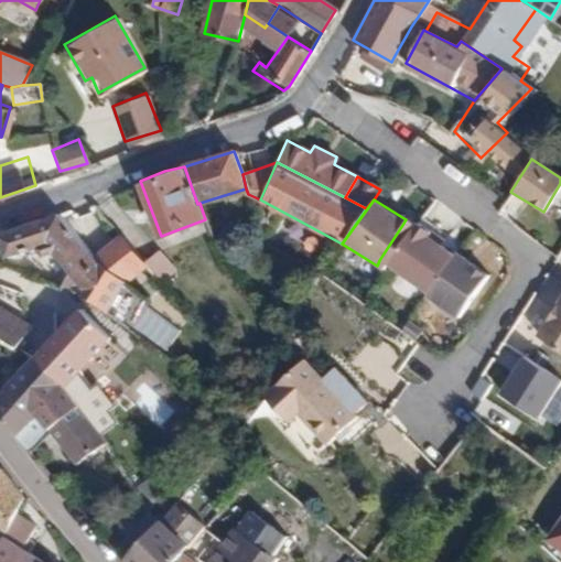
[(93,259),(57,214),(0,234),(0,242),(4,257),(35,248),(42,256),(51,251),(71,274),(58,287),(75,294),(78,291),(127,327),(146,298),(125,282),(96,262),(93,259)]
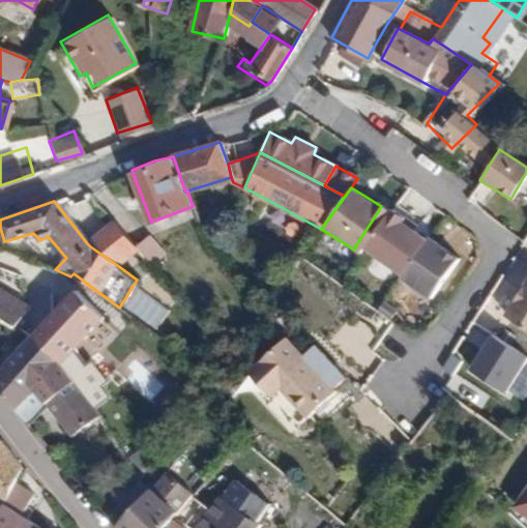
[(378,211),(356,244),(399,274),(421,237),(399,221),(402,216),(387,206),(382,213),(378,211)]
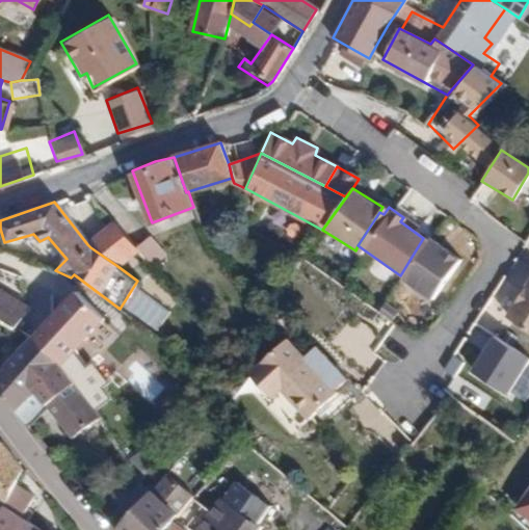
[(135,246),(113,221),(87,244),(90,247),(117,266),(136,252),(135,246)]
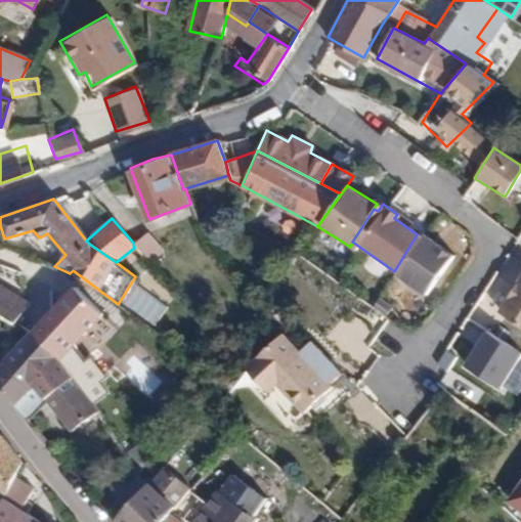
[(146,231),(133,243),(134,248),(147,264),(150,261),(163,251),(146,231)]
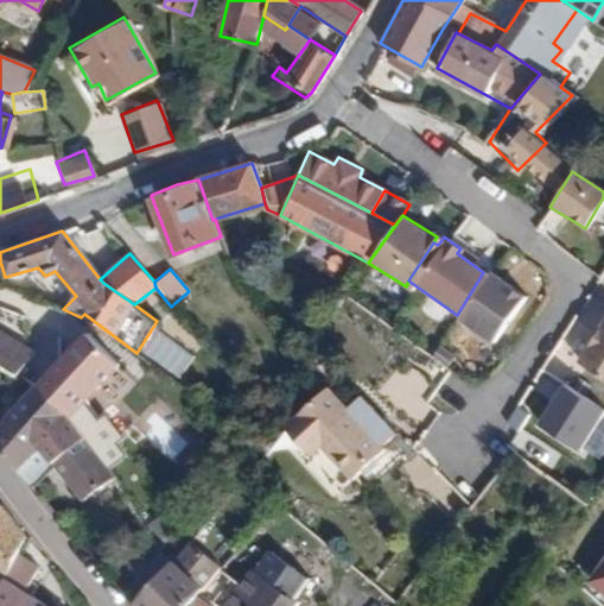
[(521,295),(483,272),(457,315),(453,320),(490,342),(521,295)]
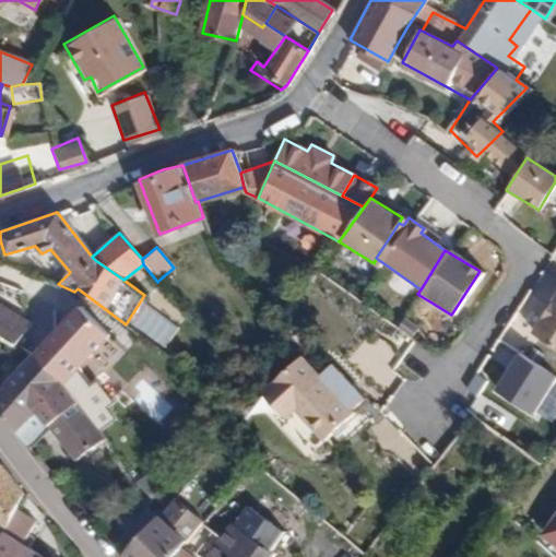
[(555,286),(529,328),(555,345),(555,286)]
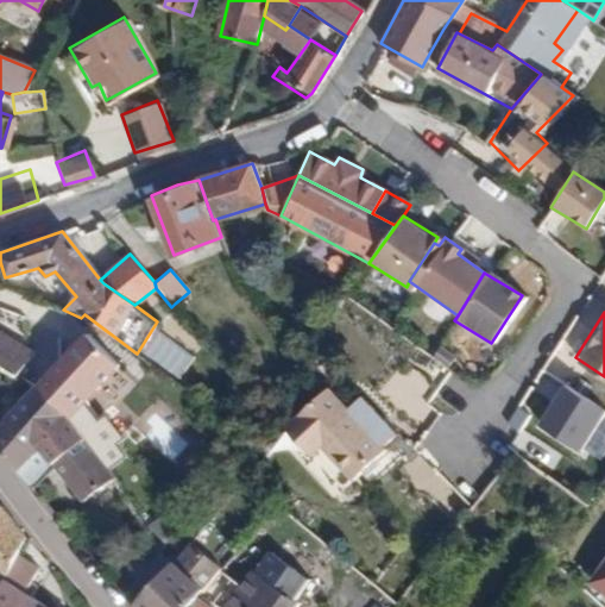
[(548,395),(575,333),(561,327),(534,389),(548,395)]
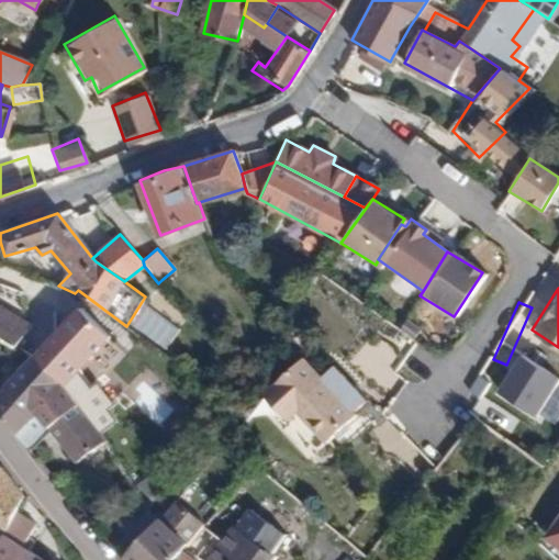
[(0,336),(15,346),(30,323),(0,306),(0,336)]
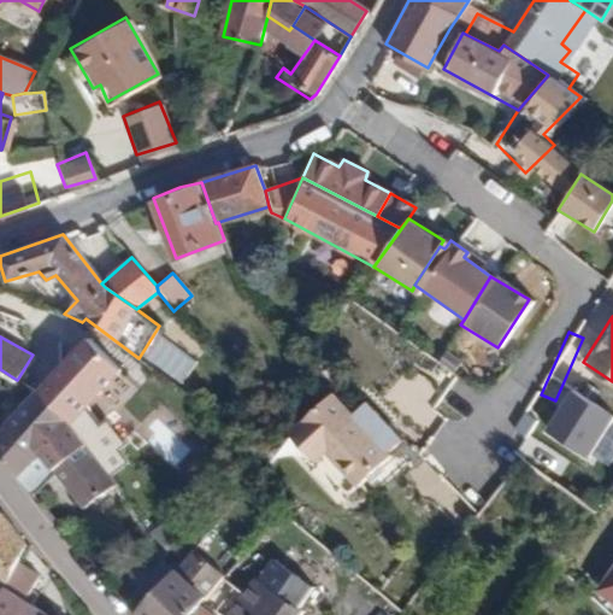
[(88,338),(59,368),(90,400),(121,369),(88,338)]
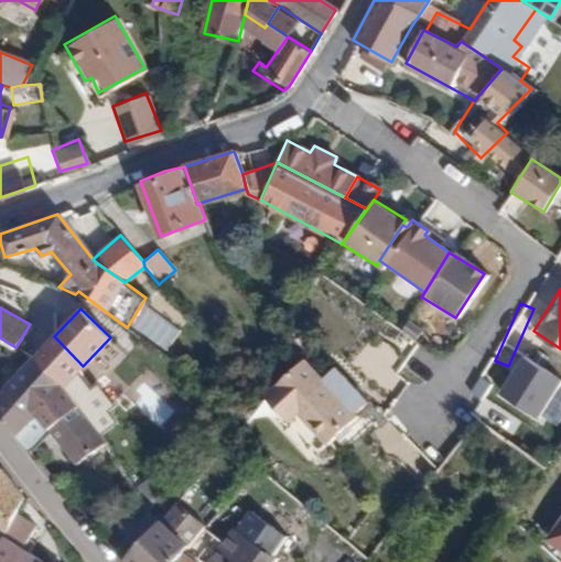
[(54,336),(34,356),(62,387),(68,381),(83,366),(54,336)]
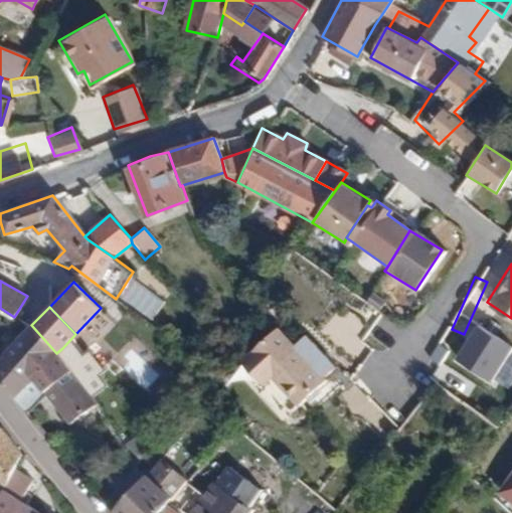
[(509,347),(471,324),(452,358),(489,382),(509,347)]
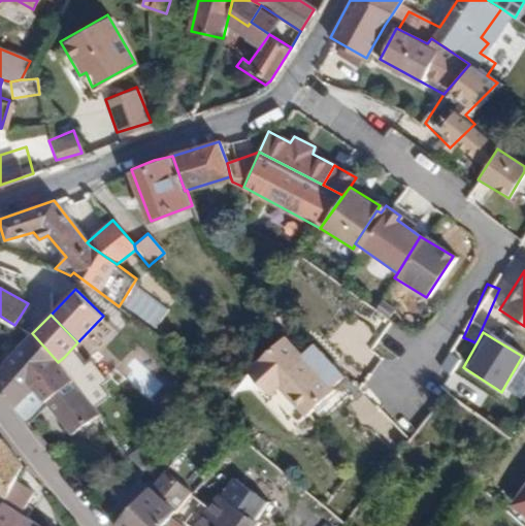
[(32,333),(30,334),(7,357),(3,353),(0,356),(0,360),(3,364),(29,392),(35,388),(58,362),(32,333)]
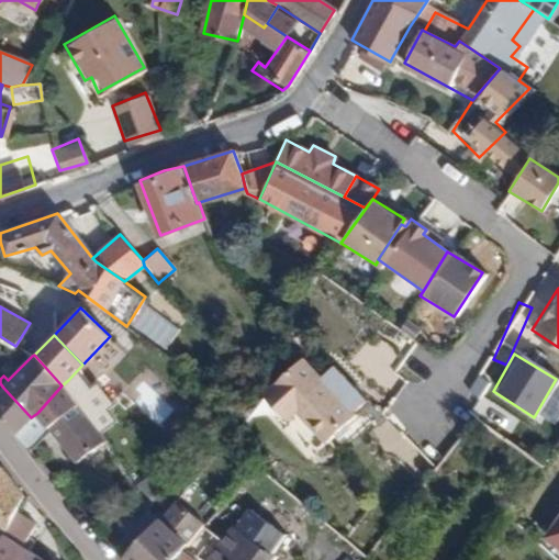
[(298,416),(325,387),(298,359),(261,394),(277,412),(286,404),(298,416)]
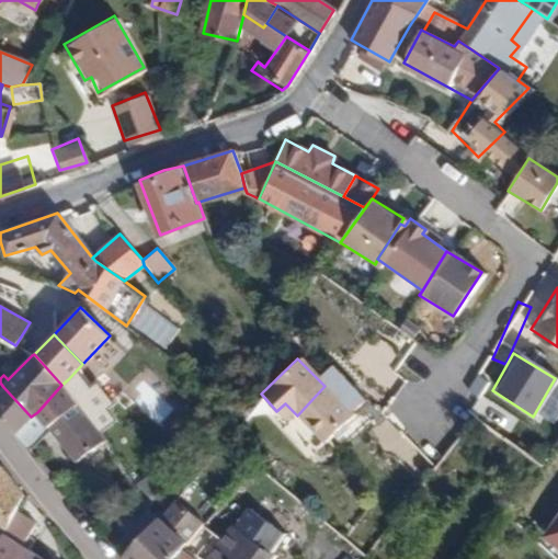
[(76,401),(61,385),(37,412),(59,438),(75,459),(105,438),(76,401)]
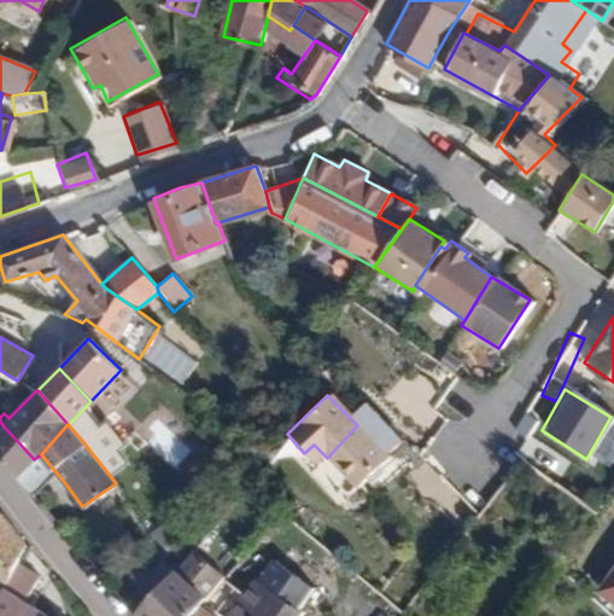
[(385,454),(357,425),(327,458),(352,486),(385,454)]
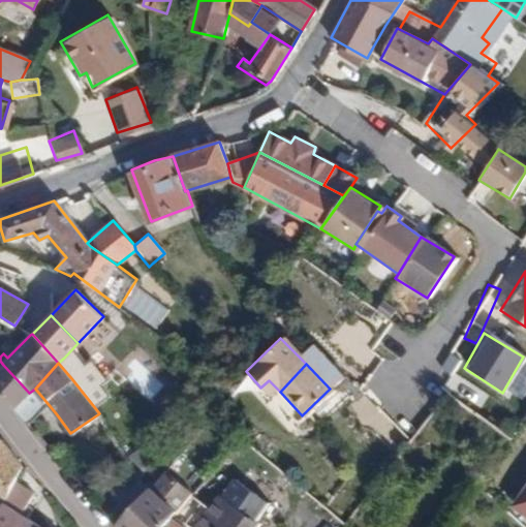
[(3,365),(0,368),(0,389),(14,408),(29,393),(3,365)]
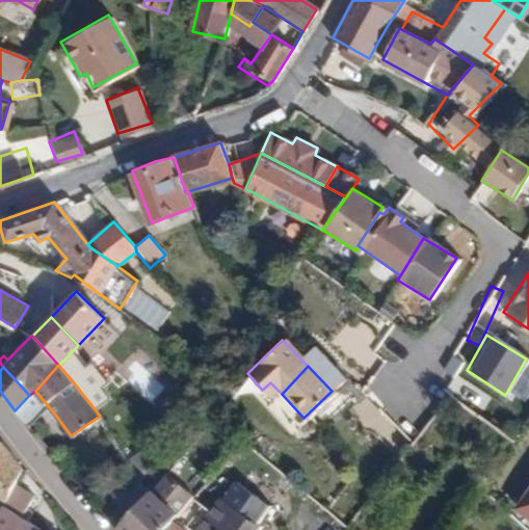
[(254,433),(245,447),(265,458),(273,444),(254,433)]
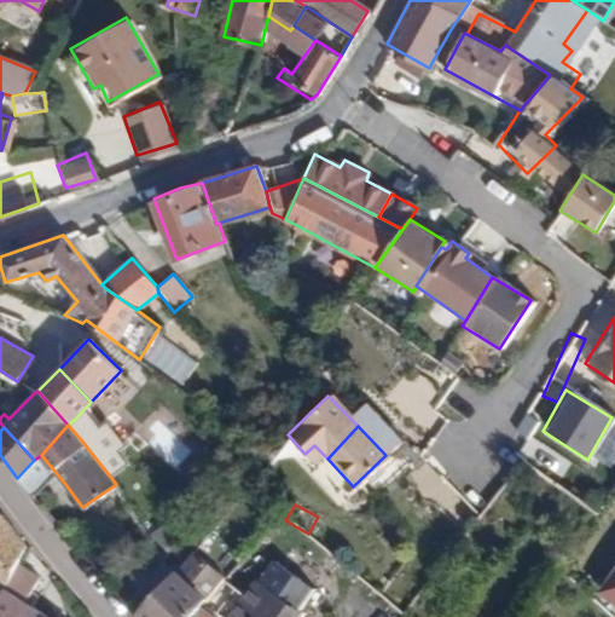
[(17,563),(27,546),(0,514),(0,584),(4,587),(17,563)]
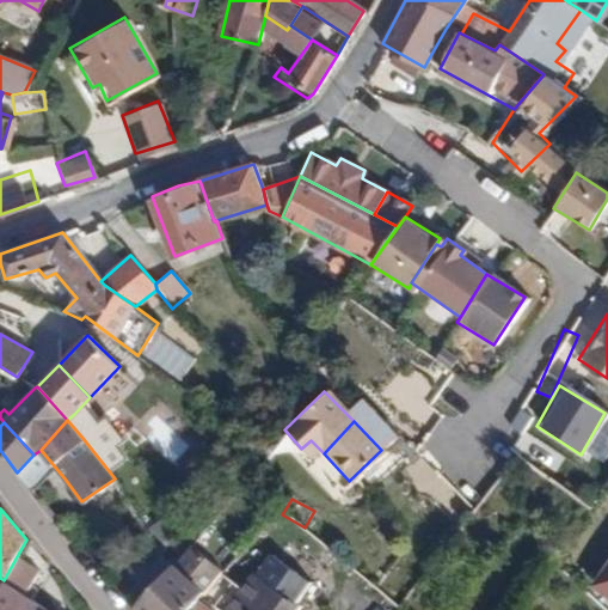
[(133,609),(166,571),(153,548),(127,568),(137,580),(122,598),(133,609)]
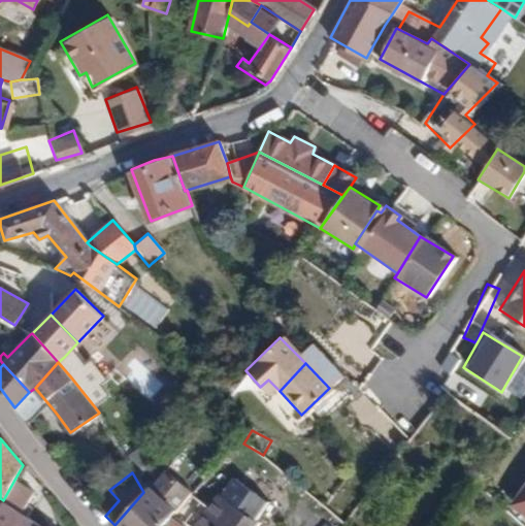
[(524,478),(506,505),(524,517),(524,478)]
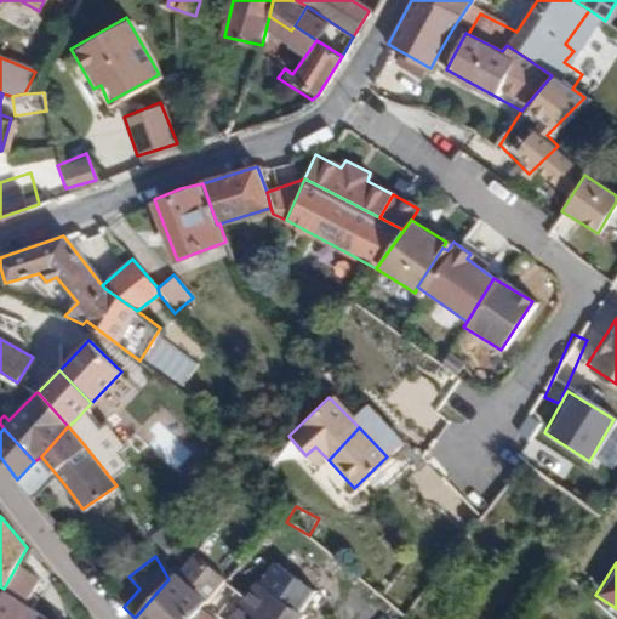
[(4,589),(0,595),(0,618),(45,618),(29,608),(36,596),(30,592),(39,578),(17,564),(4,589)]
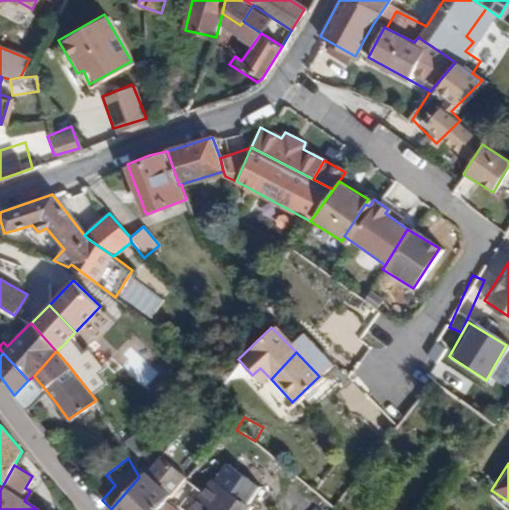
[(165,500),(170,495),(150,478),(145,483),(165,500)]
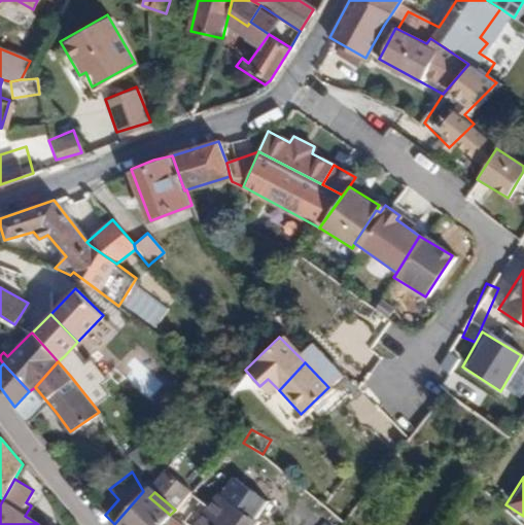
[(255,524),(257,522),(217,493),(213,499),(207,495),(197,509),(203,513),(193,524),(255,524)]
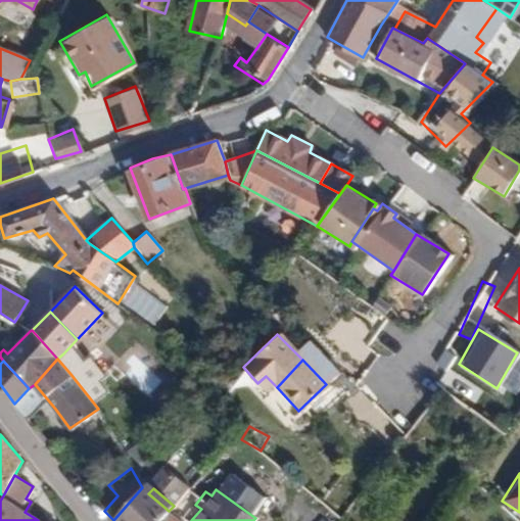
[(148,493),(125,520),(159,520),(169,511),(148,493)]
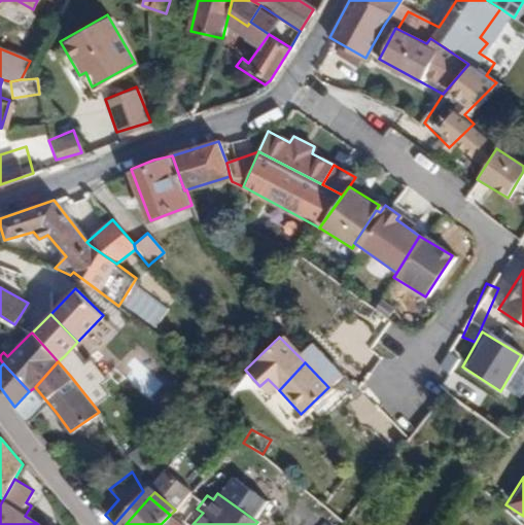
[(188,506),(182,500),(175,510),(170,515),(177,520),(188,506)]
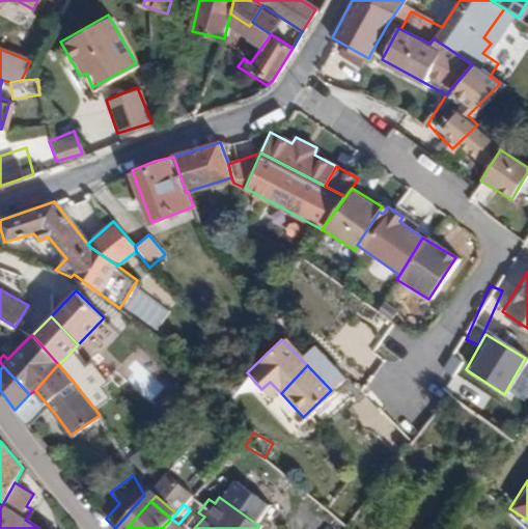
[(185,528),(178,524),(171,519),(162,528),(185,528)]
